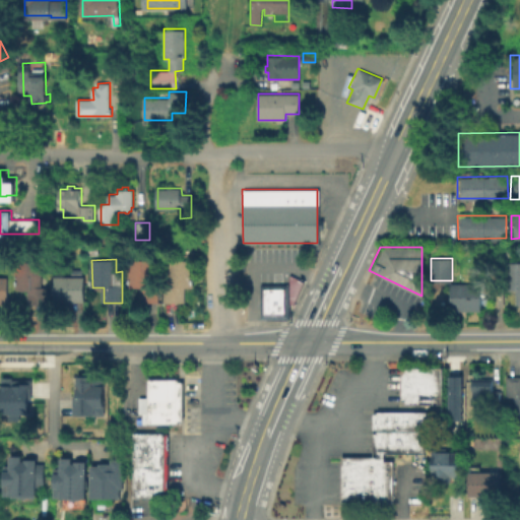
[(159,284),(159,301),(139,301),(139,287),(130,287),(130,259),(154,259),(154,284),(159,284)]
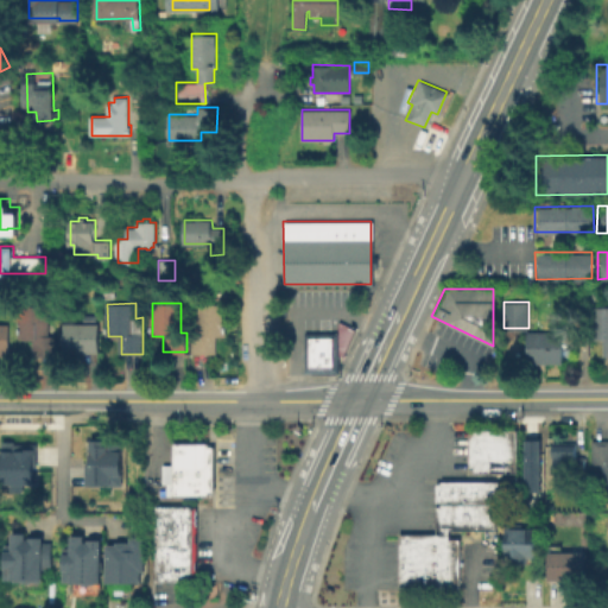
[(227,303),(226,335),(216,335),(216,353),(194,353),(194,334),(196,334),(196,303),(227,303)]
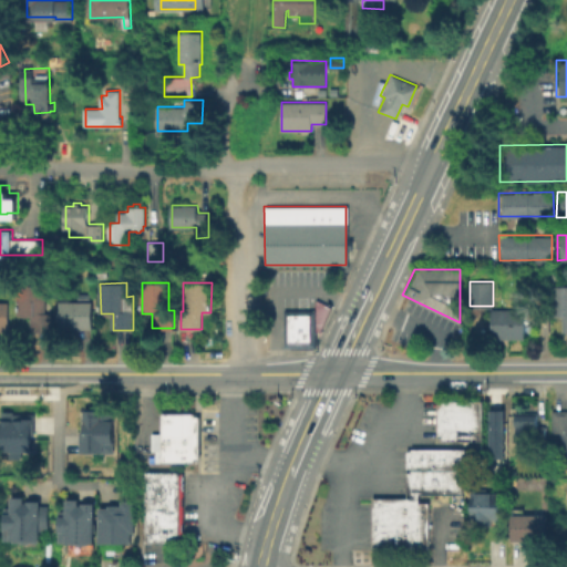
[(48,285),(48,311),(55,311),(55,331),(32,331),(32,315),(20,315),(19,285),(48,285)]
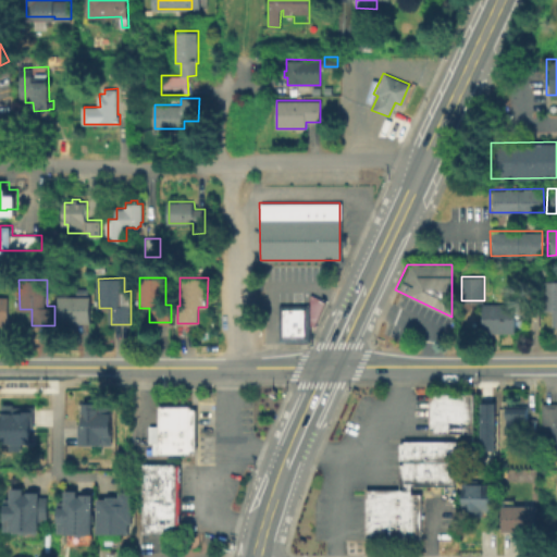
[(556,324),(552,324),(552,310),(541,310),(541,281),(556,281),(556,324)]
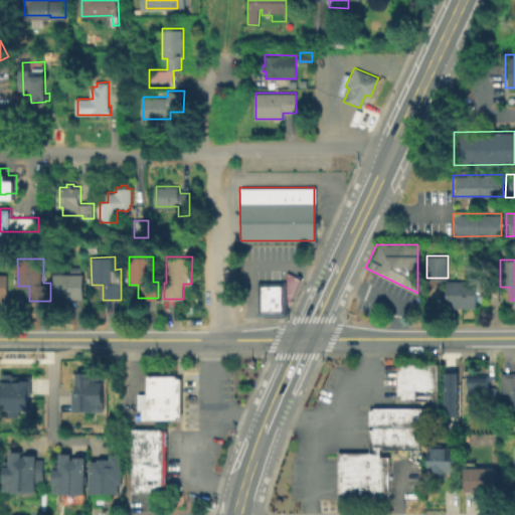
[(86,274),(84,300),(56,299),(56,268),(65,269),(65,273),(86,274)]
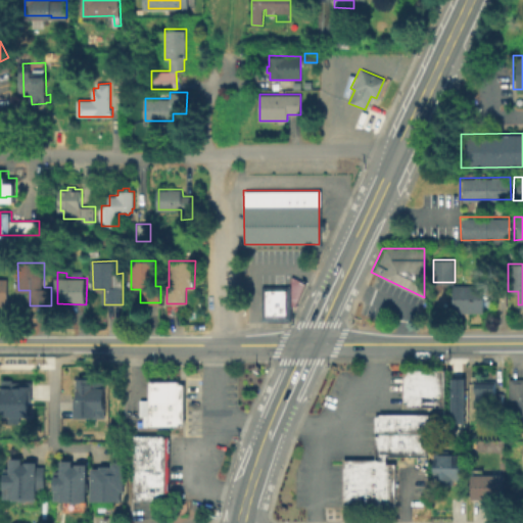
[(0,278),(10,278),(10,303),(0,303),(0,278)]
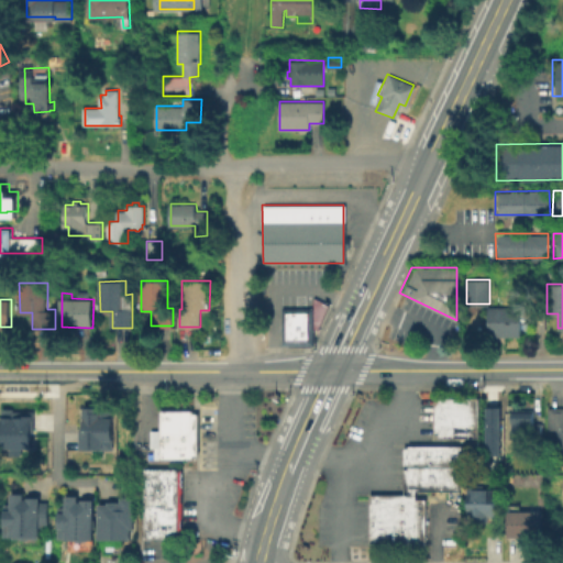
[(520,306),(520,335),(488,335),(488,306),(520,306)]
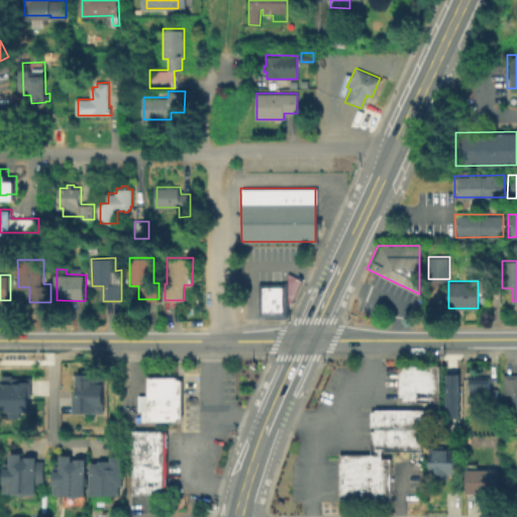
[(256,316),(256,283),(286,283),(286,316),(256,316)]
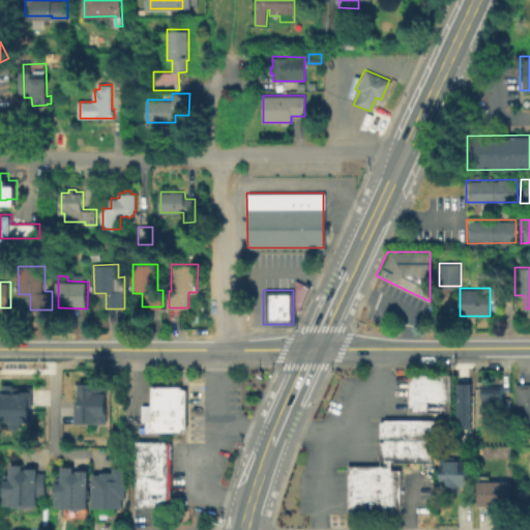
[(449,411),(410,411),(410,407),(406,407),(406,378),(410,378),(410,373),(448,372),(449,411)]
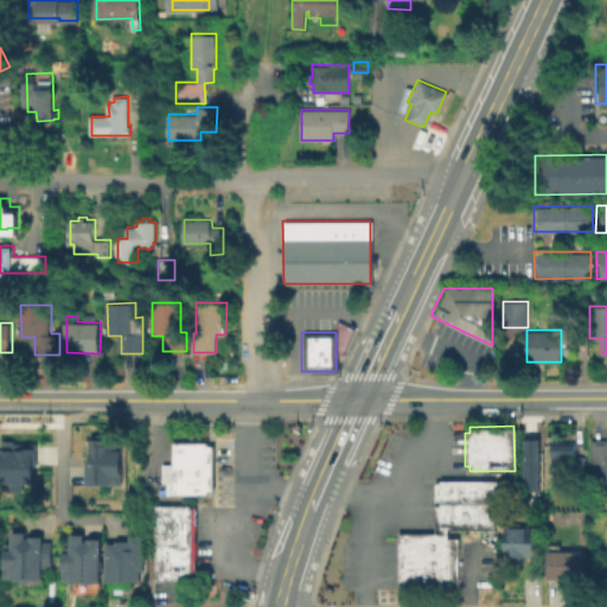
[(606,489),(599,489),(600,461),(589,461),(589,438),(606,438),(606,489)]
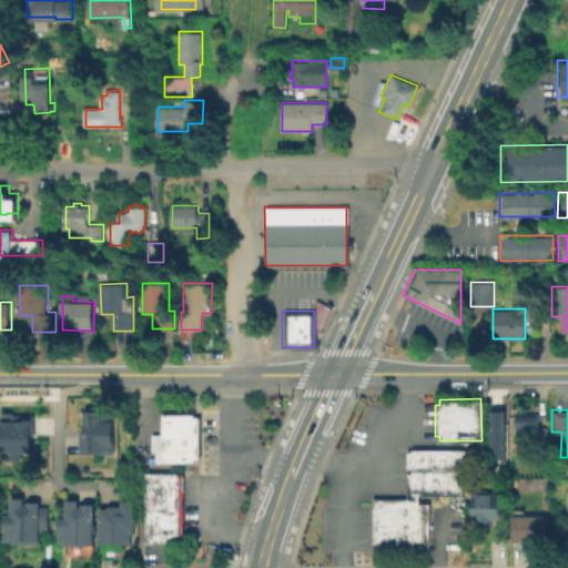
[(113,445),(104,445),(104,455),(84,455),(84,434),(88,434),(88,418),(95,418),(95,413),(100,413),(100,411),(114,411),(114,415),(115,415),(115,419),(113,419),(113,445)]
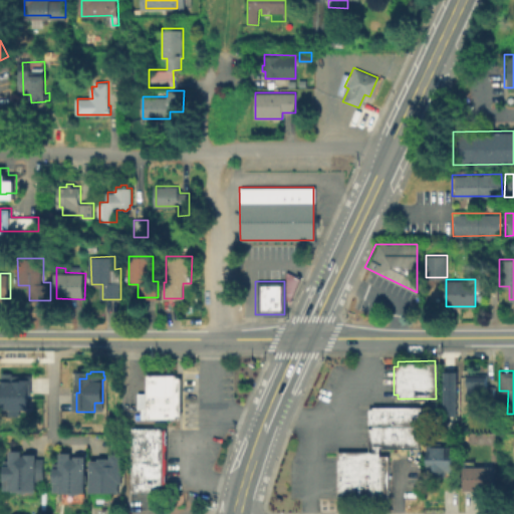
[(493,386),(493,394),(488,394),(488,399),(470,399),(470,394),(466,394),(467,372),(487,372),(487,386),(493,386)]
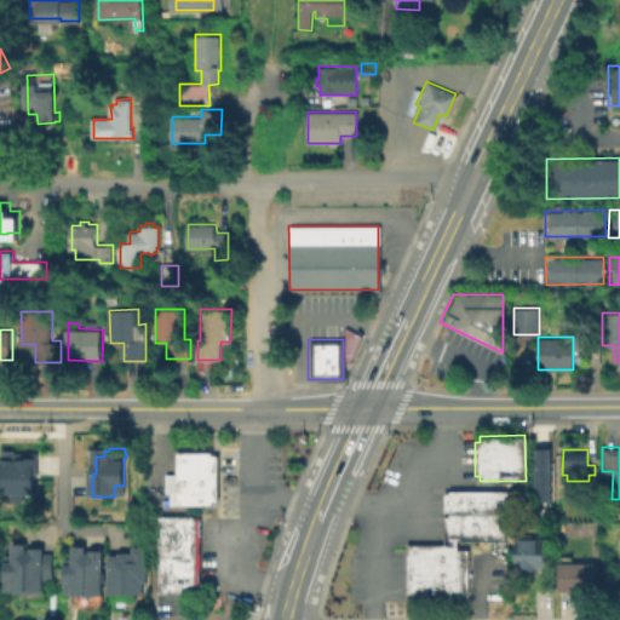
[(35,488),(5,488),(5,457),(15,457),(15,458),(18,458),(18,451),(38,451),(38,469),(35,469),(35,480),(36,480),(36,483),(35,483),(35,488)]
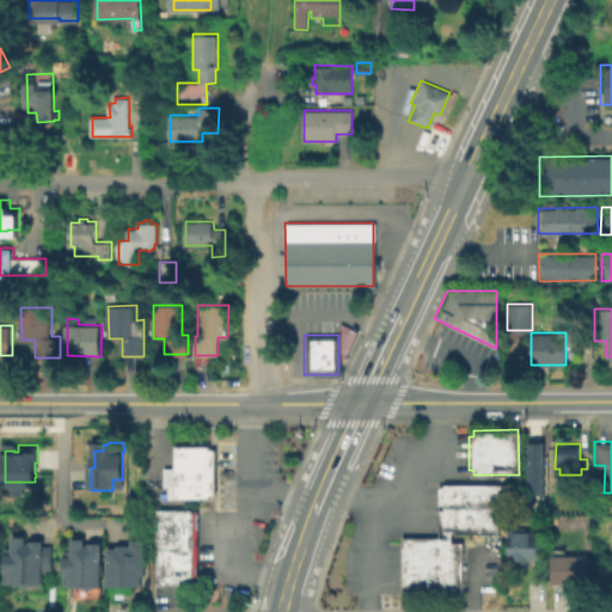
[(166,499),(212,499),(212,450),(207,450),(207,446),(172,445),(172,467),(161,467),(161,487),(166,487),(166,499)]
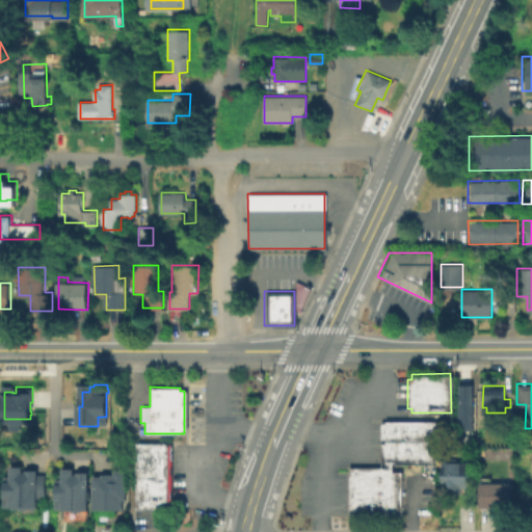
[(476,395),(476,415),(459,415),(459,395),(476,395)]
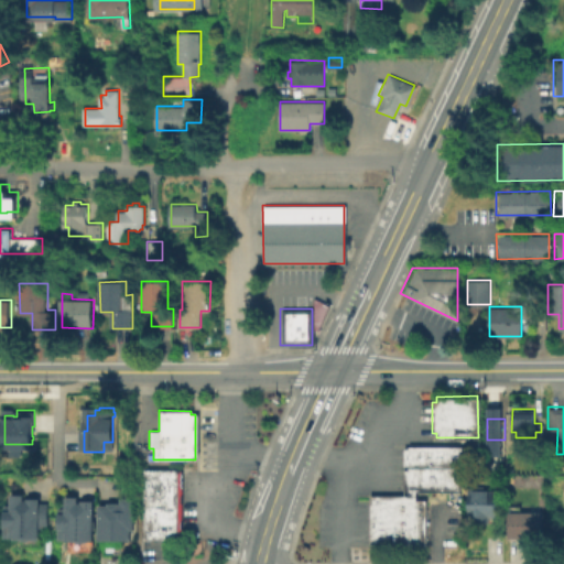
[(465,466),(454,466),(405,467),(405,465),(402,465),(401,448),(407,448),(407,446),(465,445),(465,466)]
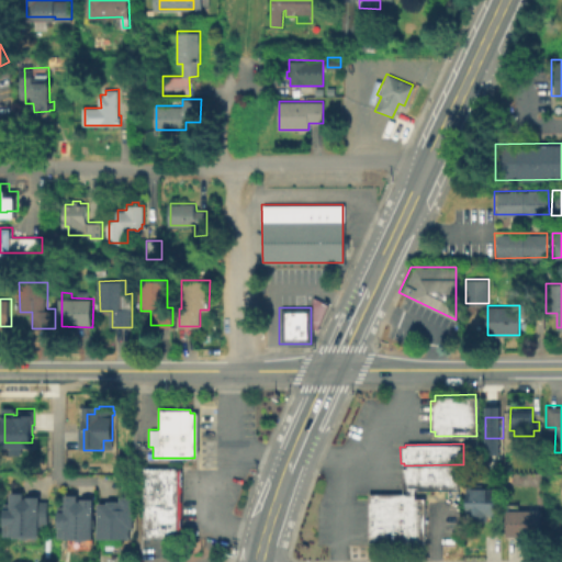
[(452,464),(452,489),(413,489),(413,492),(413,493),(401,493),(401,490),(400,468),(404,468),(404,465),(452,464)]
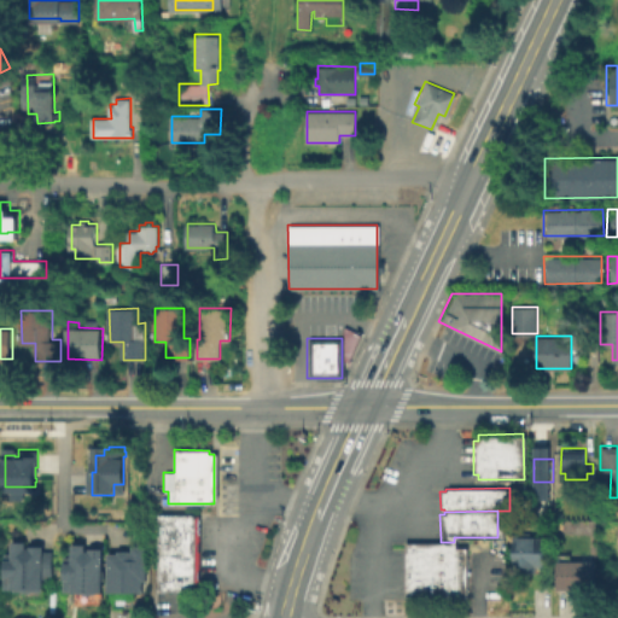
[(197,540),(157,540),(157,514),(197,514),(197,534),(197,540)]
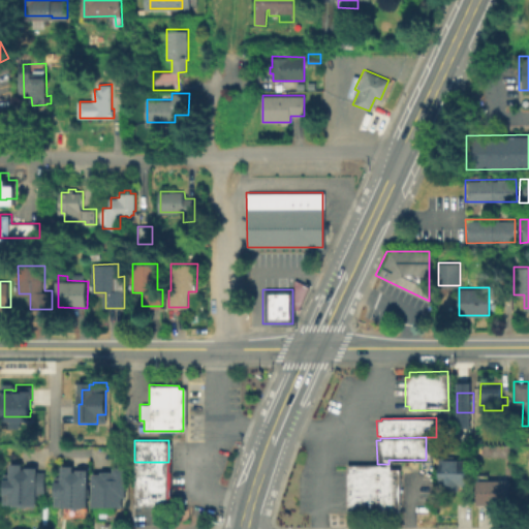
[(468,460),(467,486),(458,485),(458,491),(446,490),(447,485),(438,485),(439,455),(455,455),(454,460),(468,460)]
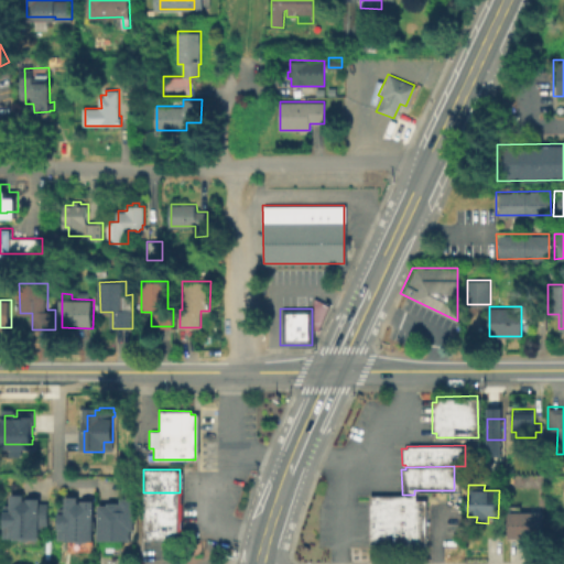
[(6,502),(12,502),(12,491),(24,491),(24,497),(28,497),(28,495),(40,495),(40,500),(49,500),(49,523),(43,523),(43,525),(40,525),(40,537),(30,537),(29,538),(24,539),(22,537),(14,537),(14,535),(6,535),(6,502)]
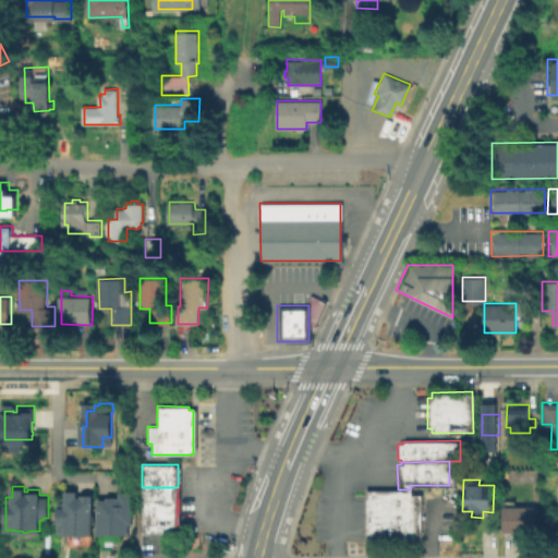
[(178,510),(142,510),(142,487),(178,487),(178,510)]
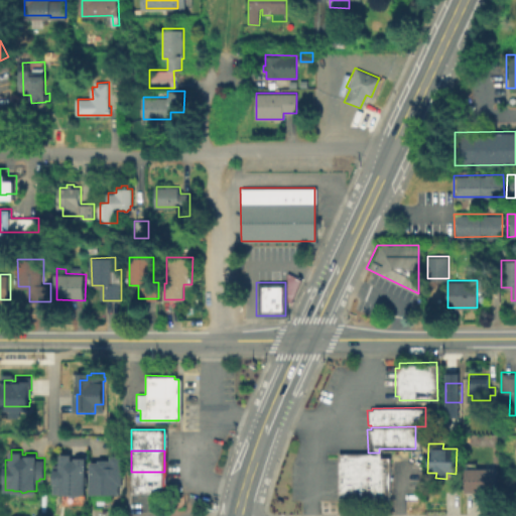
[(86,492),(79,493),(76,495),(72,495),(69,492),(54,492),(54,488),(53,488),(53,463),(60,463),(60,452),(72,452),(72,458),(75,458),(75,456),(86,456),(86,492)]
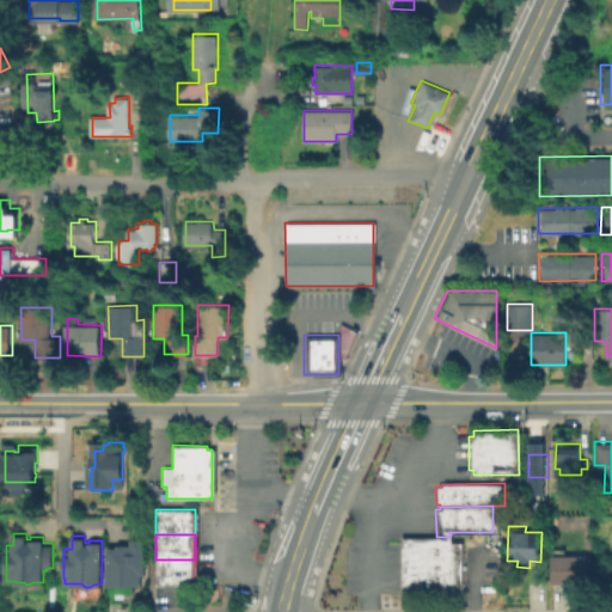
[(461,556),(398,557),(398,538),(436,537),(450,537),(450,542),(461,542),(461,556)]
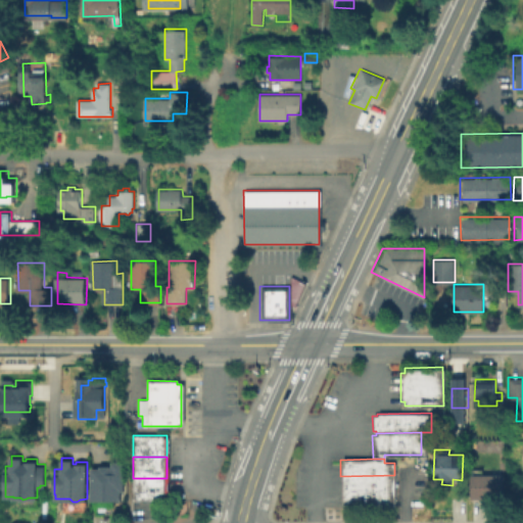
[(92,466),(100,466),(100,464),(111,464),(111,466),(112,466),(112,461),(124,461),(124,489),(122,489),(122,498),(92,498),(92,466)]
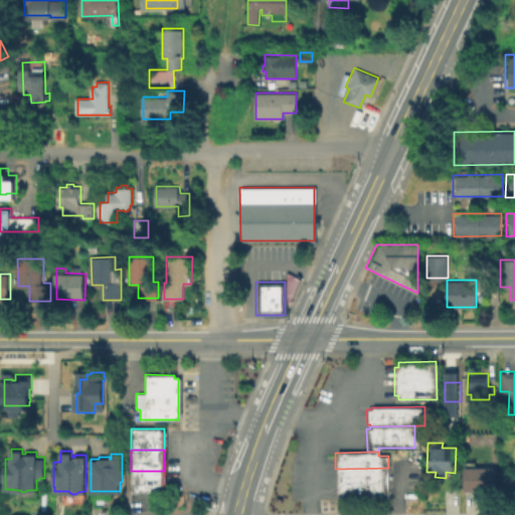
[(493,466),(493,490),(465,490),(464,467),(493,466)]
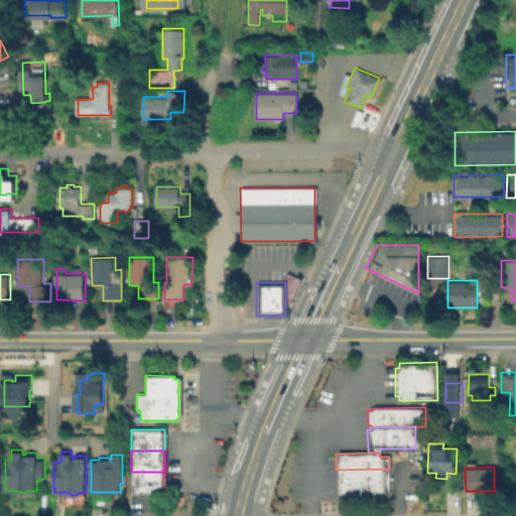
[(336,484),(336,470),(389,469),(389,483),(336,484)]
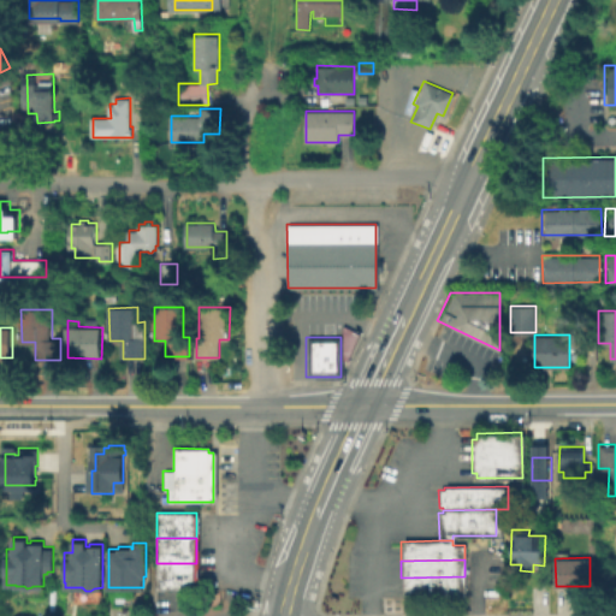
[(196,588),(157,588),(157,563),(196,563),(196,588)]
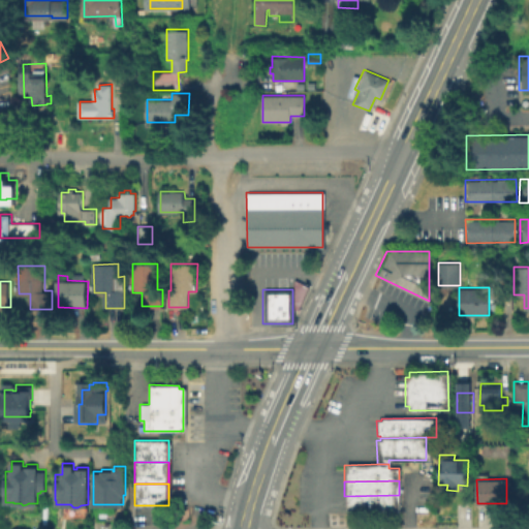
[(528,506),(514,506),(512,488),(528,487),(528,506)]
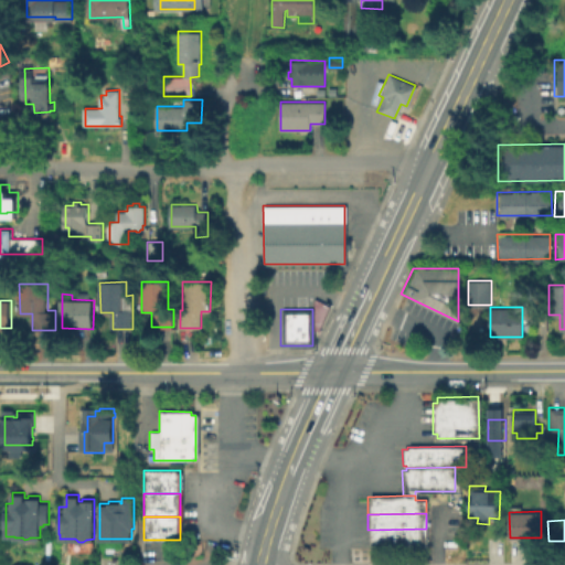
[(372,547),(372,543),(368,543),(368,530),(426,529),(426,546),(372,547)]
